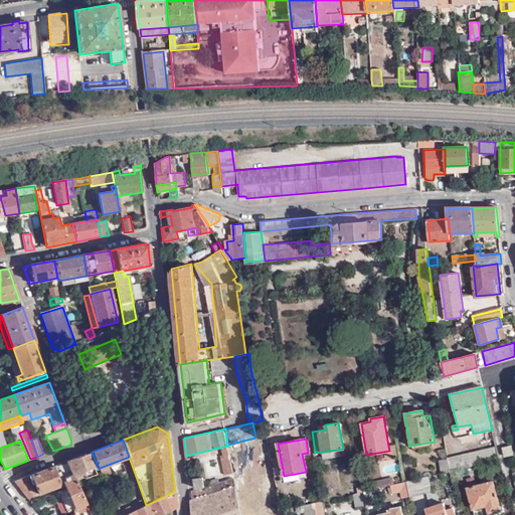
[(393,445),(388,446),(389,451),(383,452),(384,458),(396,457),(393,445)]
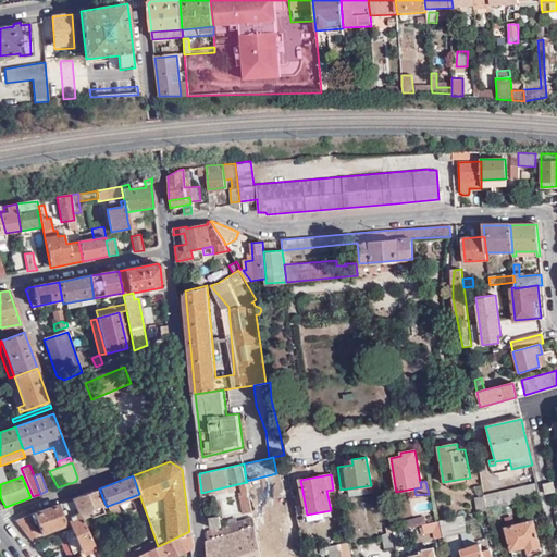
[(540,498),(536,482),(482,494),(483,495),(485,510),(540,498)]
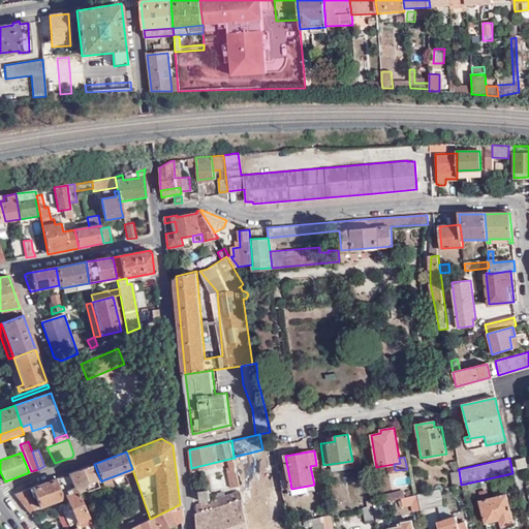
[(525,458),(516,460),(518,469),(526,467),(525,458)]
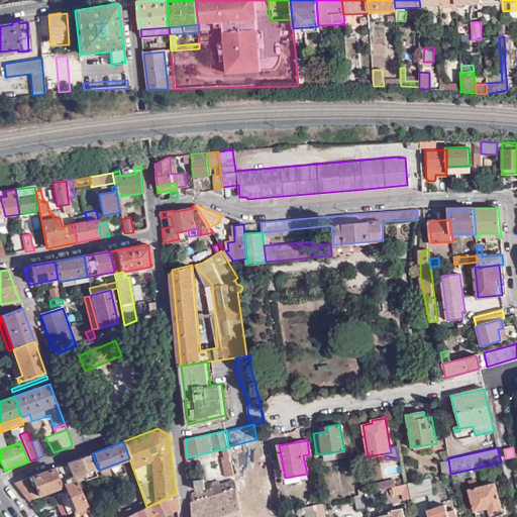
[(98,469),(92,453),(79,458),(66,463),(73,480),(74,480),(88,475),(89,477),(95,474),(94,470),(98,469)]
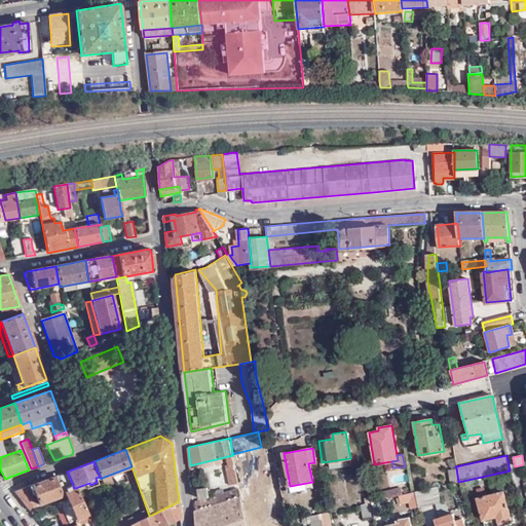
[(227,470),(230,491),(238,488),(234,464),(230,465),(230,468),(227,470)]
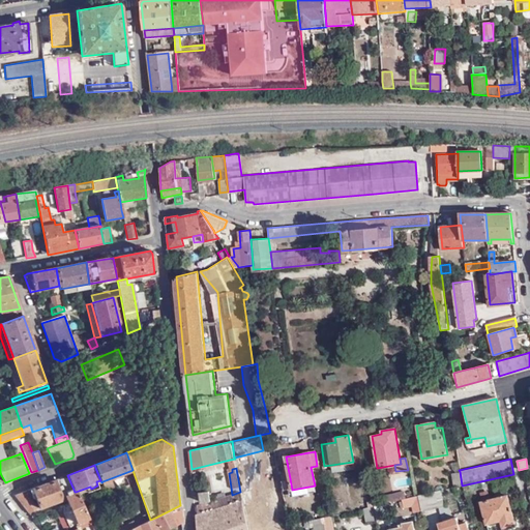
[(453,488),(462,486),(460,471),(450,473),(453,488)]
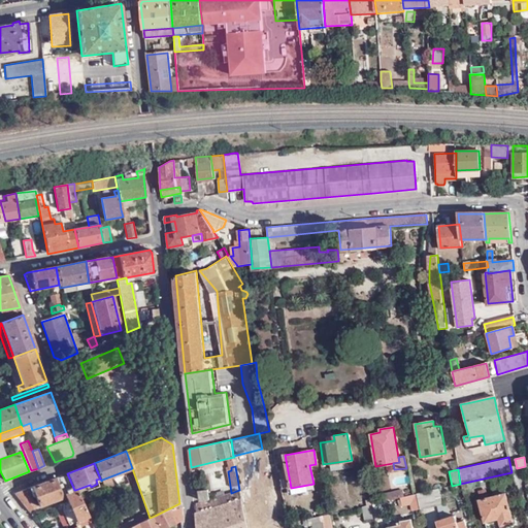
[(74,490),(67,473),(27,489),(30,495),(33,494),(38,506),(63,497),(62,496),(68,494),(67,491),(71,489),(72,491),(74,490)]
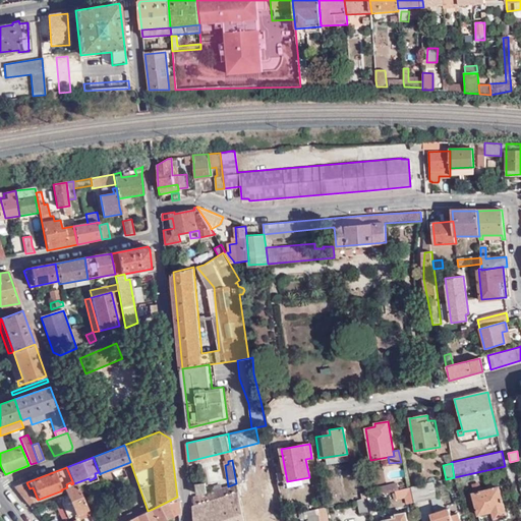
[(112,479),(109,470),(101,473),(104,482),(112,479)]
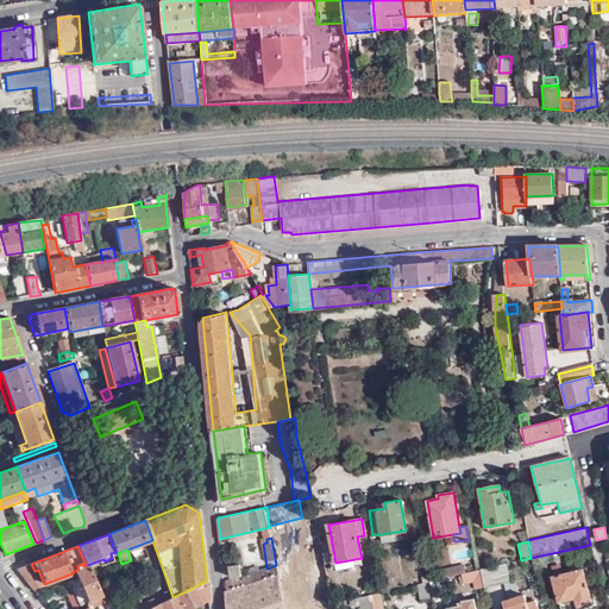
[(221,556),(223,567),(231,567),(237,566),(237,554),(221,556)]
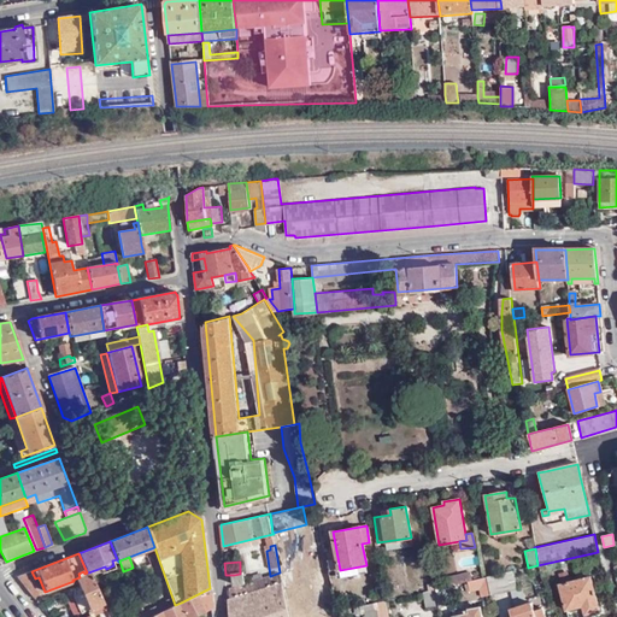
[(599,611),(588,566),(576,569),(579,580),(560,585),(566,610),(583,606),(585,615),(599,611)]
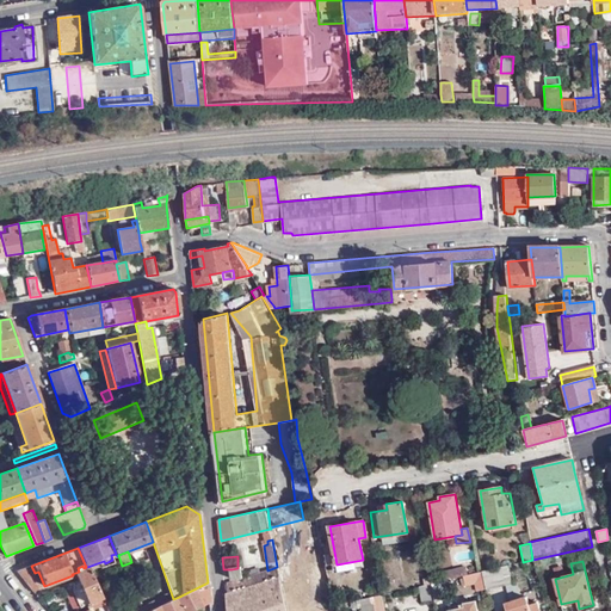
[(512,585),(508,565),(482,571),(486,588),(512,585)]
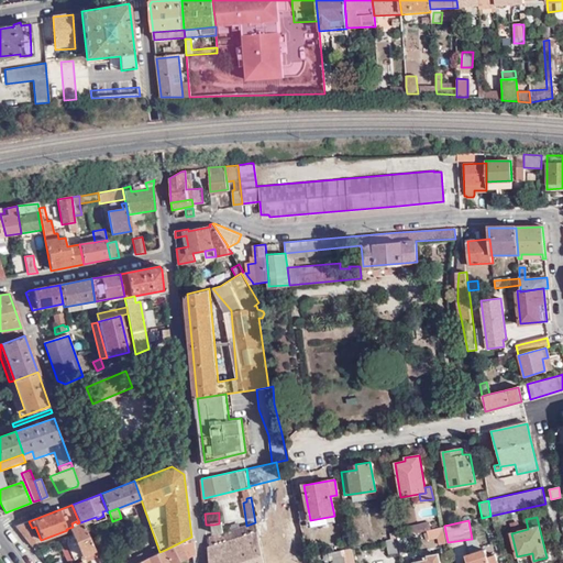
[(32,528),(29,521),(15,527),(30,545),(36,541),(32,528)]
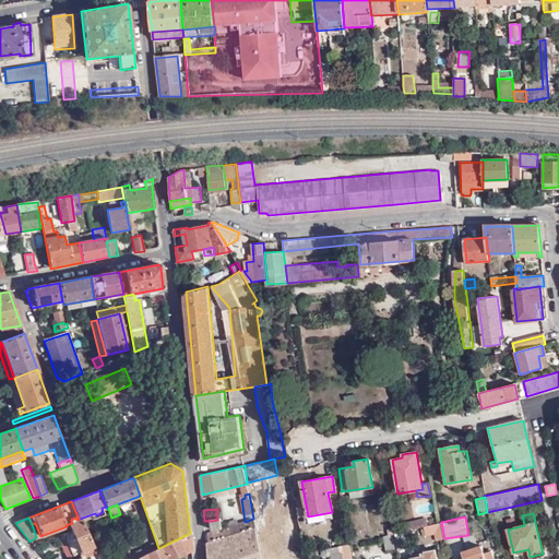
[(74,530),(84,550),(85,549),(92,546),(84,530),(80,519),(79,519),(76,520),(75,518),(71,520),(72,523),(74,530)]
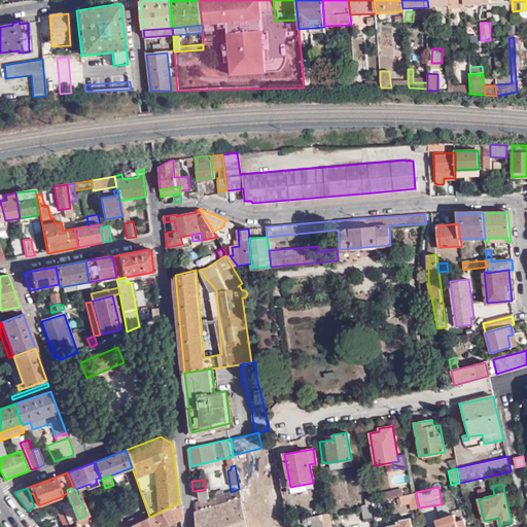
[(391,498),(398,496),(405,495),(402,488),(383,493),(385,499),(391,498)]
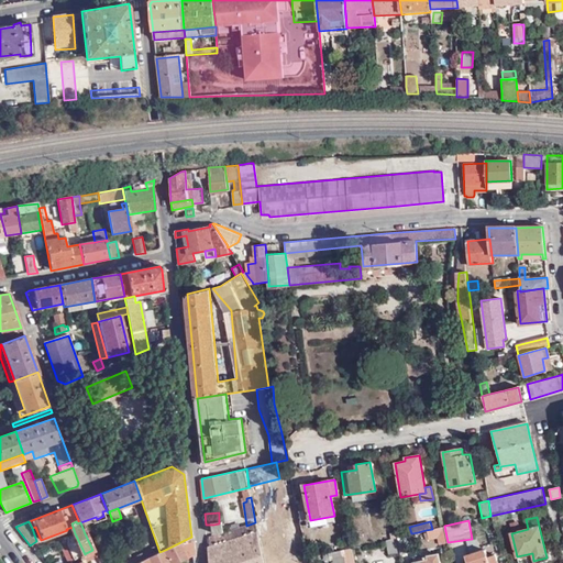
[(209,548),(210,562),(264,562),(258,538),(255,522),(246,526),(224,533),(222,533),(210,538),(211,547),(209,548)]
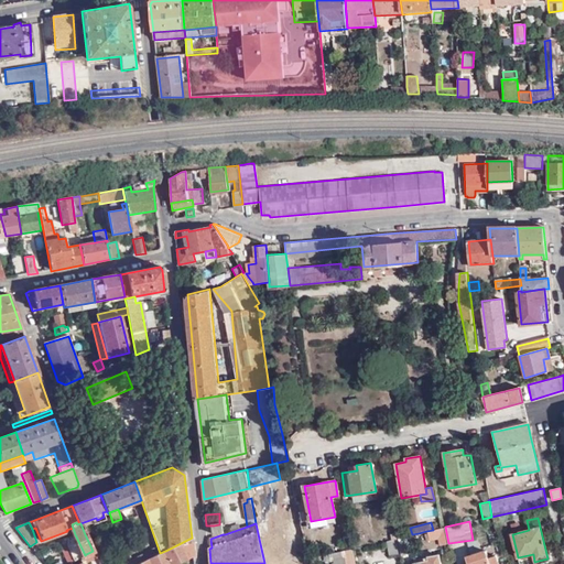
[(215,535),(223,534),(225,534),(224,524),(219,524),(214,525),(215,535)]
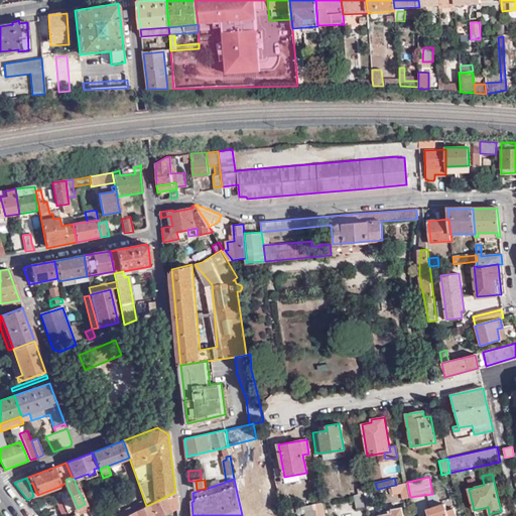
[(403,499),(410,497),(407,482),(396,485),(390,486),(391,488),(388,489),(389,495),(401,493),(403,499)]
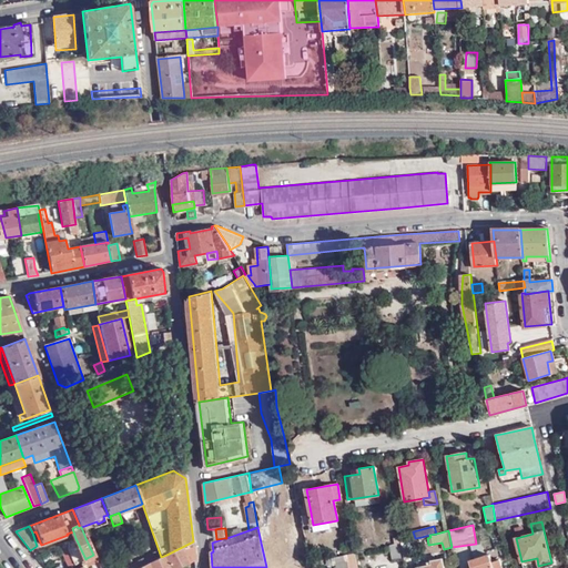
[(149,564),(161,557),(153,535),(150,537),(155,551),(153,553),(154,556),(146,559),(149,564)]
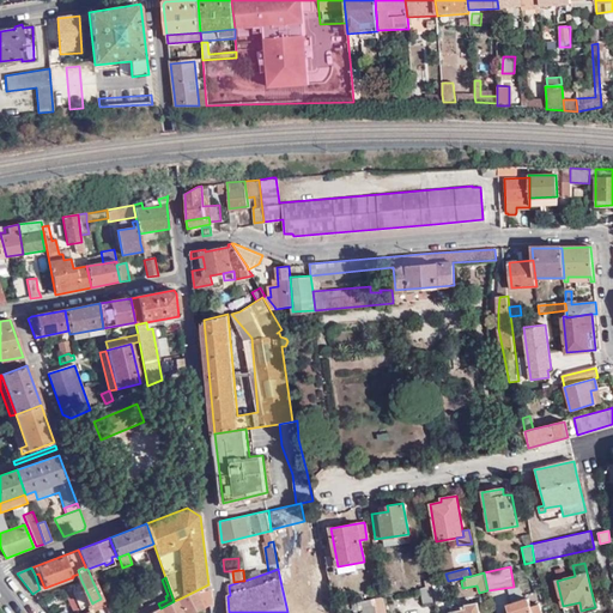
[(101,599),(103,598),(95,580),(92,581),(101,599)]
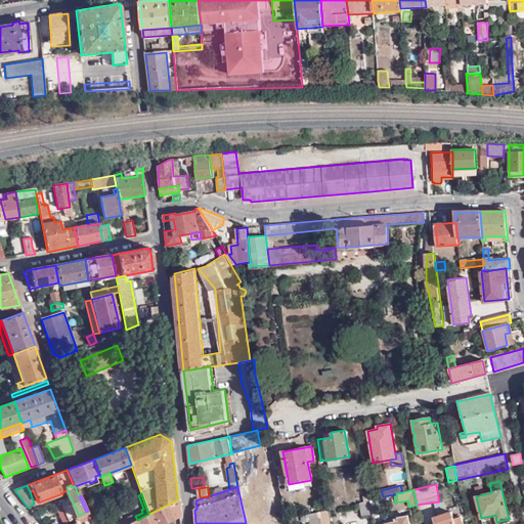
[(369,499),(373,515),(379,514),(378,507),(390,504),(389,495),(383,496),(369,499)]
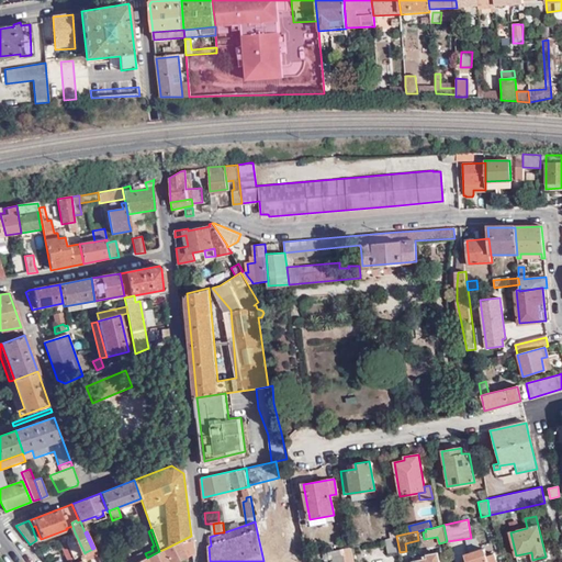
[(71,535),(79,554),(85,553),(75,532),(71,535)]
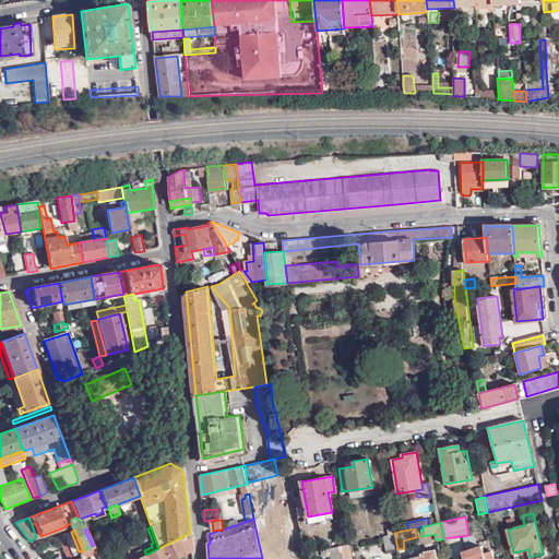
[(71,532),(68,533),(68,538),(60,542),(67,558),(74,556),(79,551),(71,532)]
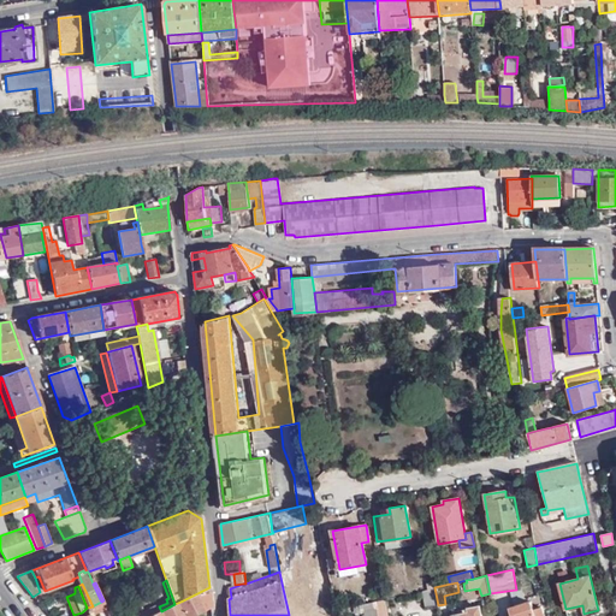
[(185,615),(193,615),(212,608),(209,597),(209,587),(181,602),(185,615)]
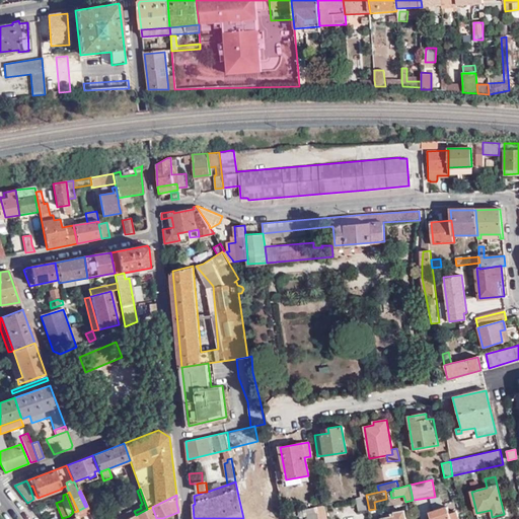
[(357,513),(369,510),(366,495),(360,497),(355,498),(357,513)]
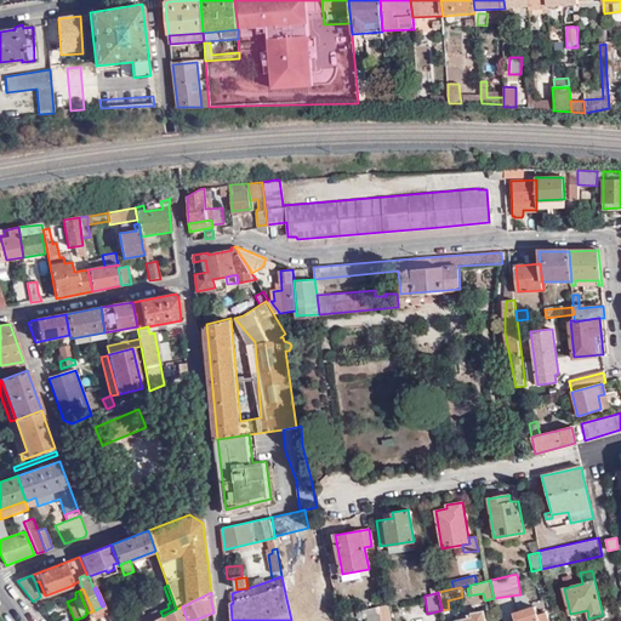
[(380,620),(391,620),(391,615),(388,603),(380,605),(368,608),(362,609),(363,616),(379,614),(380,620)]
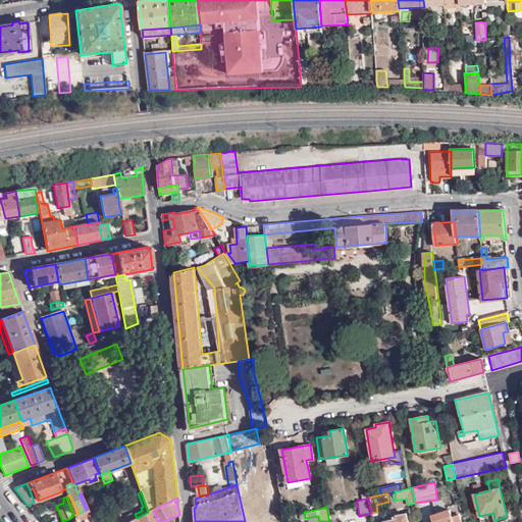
[(74,517),(76,521),(89,516),(86,510),(80,513),(79,514),(79,515),(74,517)]
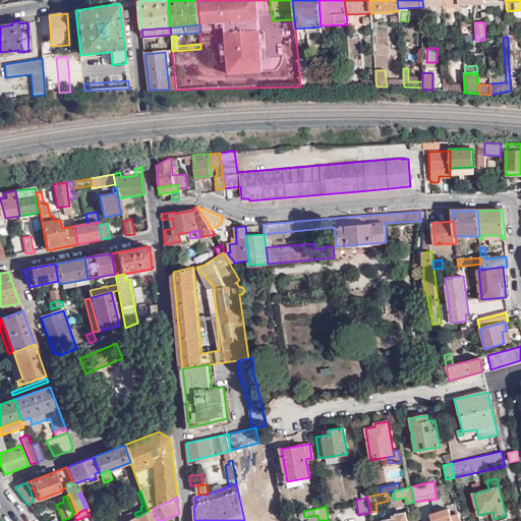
[(157,520),(153,509),(148,511),(136,517),(133,518),(127,520),(157,520)]
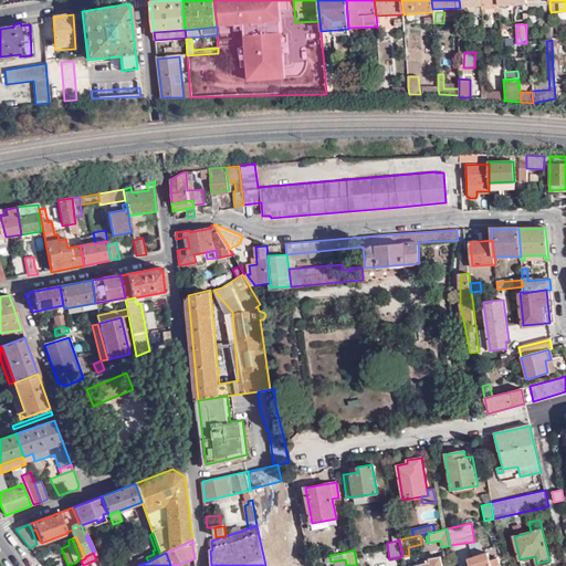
[(500,565),(498,558),(490,561),(488,553),(468,559),(469,565),(500,565)]
